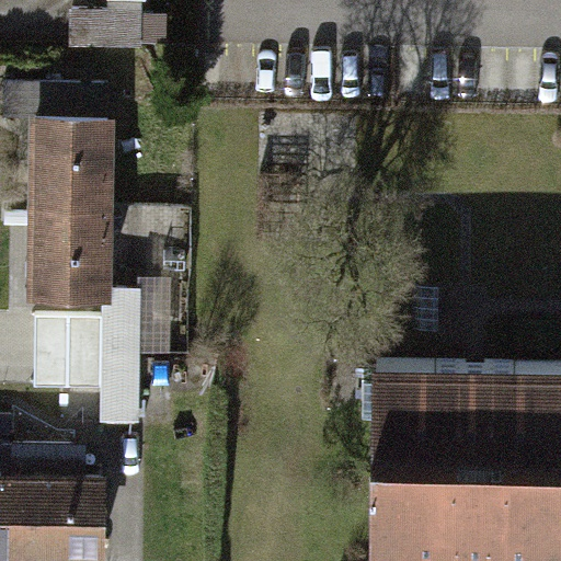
[(106,0),(107,3),(69,3),(69,42),(145,41),(145,0),(106,0)]
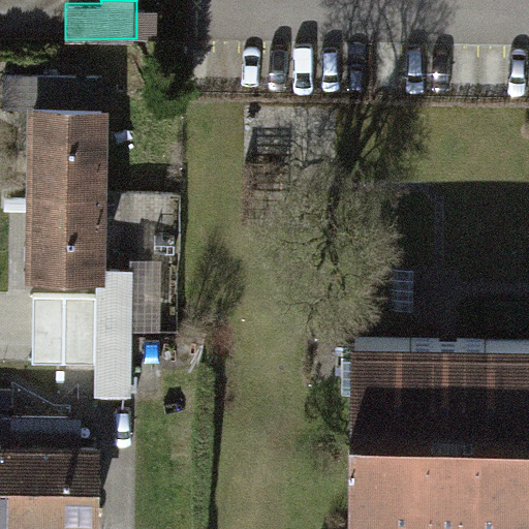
[(26,186),(109,185),(109,98),(75,98),(75,74),(3,74),(4,111),(26,111),(26,186)]
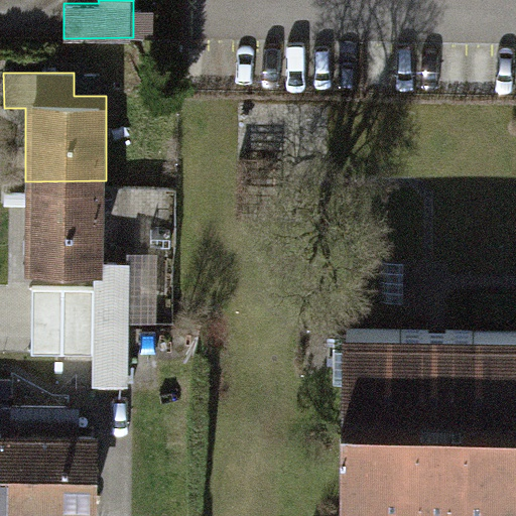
[(130,262),(107,262),(106,180),(25,181),(25,266),(92,265),(92,390),(130,390),(130,262)]
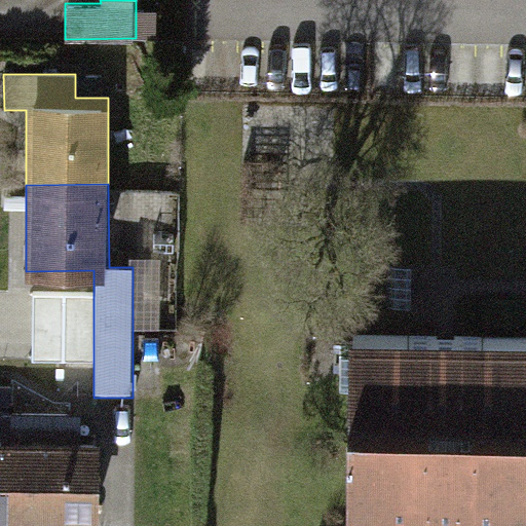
[(525,525),(525,337),(447,337),(354,335),(350,525),(525,525)]
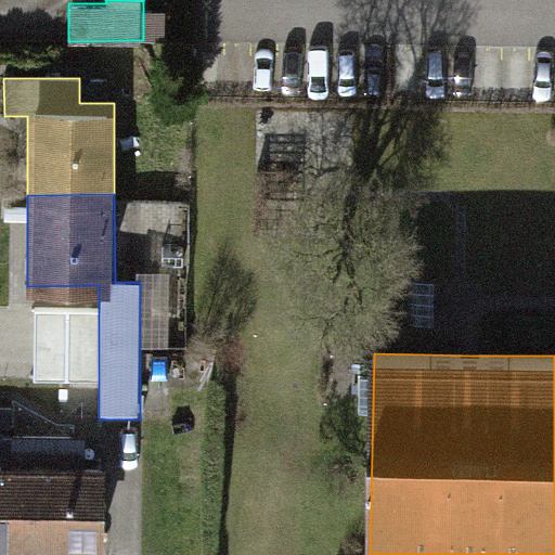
[(79,554),(100,554),(101,457),(85,457),(85,434),(8,434),(8,457),(7,554),(36,554),(78,554),(79,554)]
